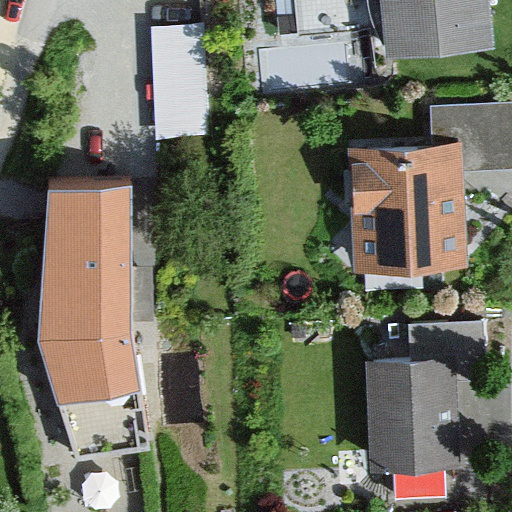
[(366,0),(372,56),(484,45),(480,0),(366,0)]
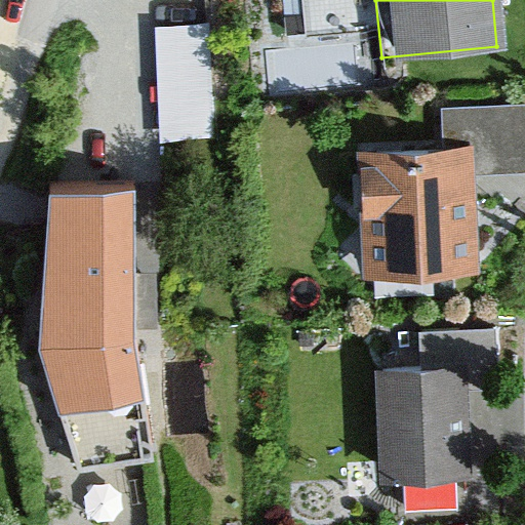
[(209,25),(153,27),(157,142),(213,139),(209,25)]
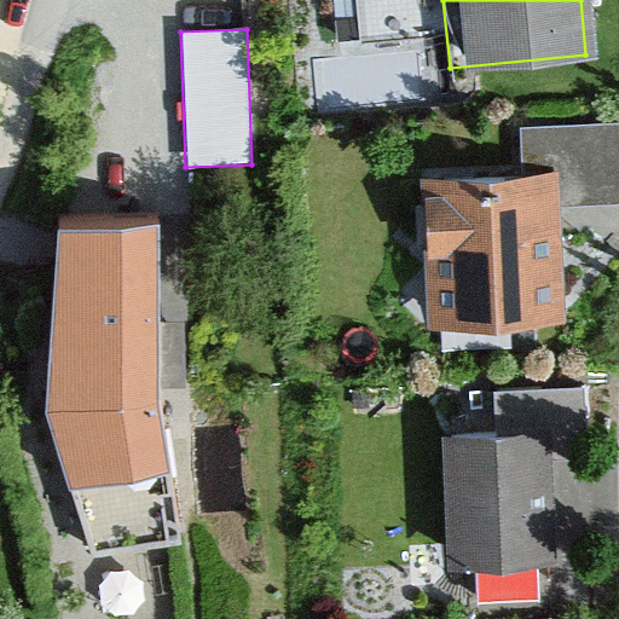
[(556,325),(548,177),(411,184),(420,334),(556,325)]
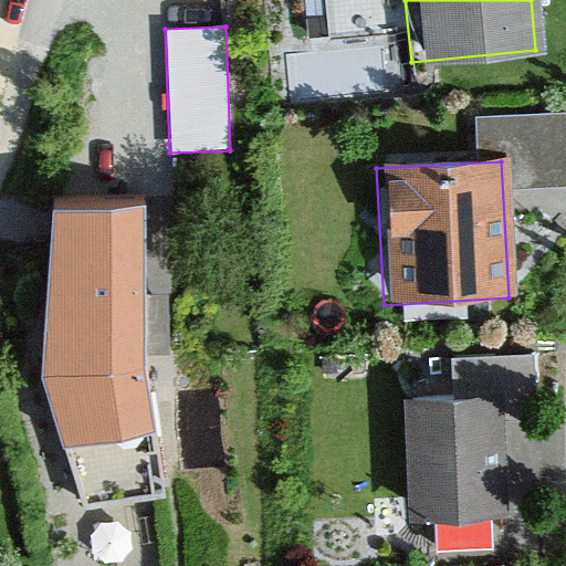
[(166,500),(155,432),(145,369),(145,209),(53,211),(42,379),(86,509),(166,500)]
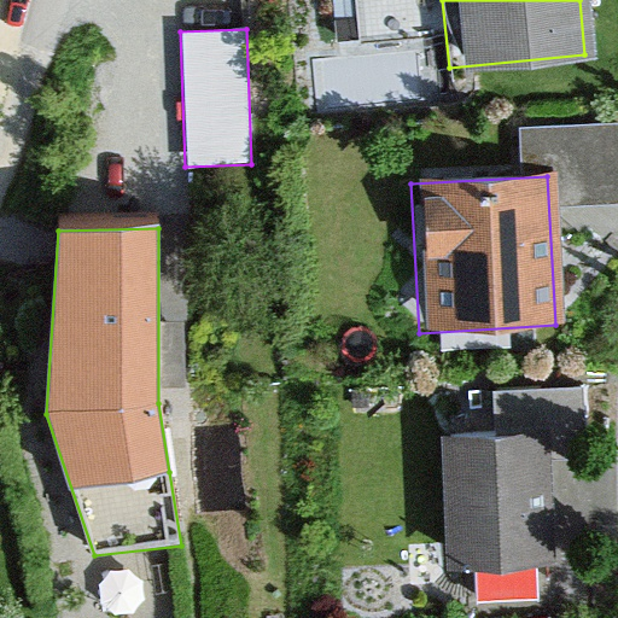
[(546,564),(538,427),(429,433),(436,570),(546,564)]
